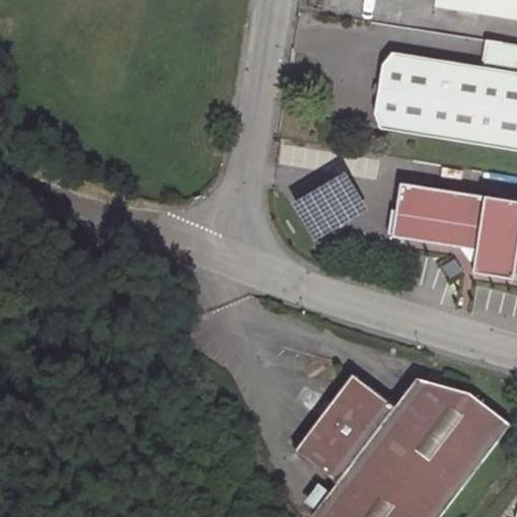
[(516,16),(516,0),(454,0),(453,6),(516,16)]
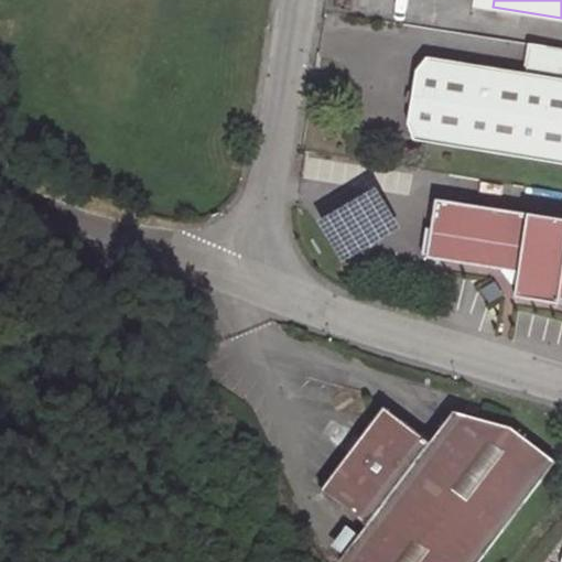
[(529,42),(523,73),(528,73),(532,43),(529,42)]
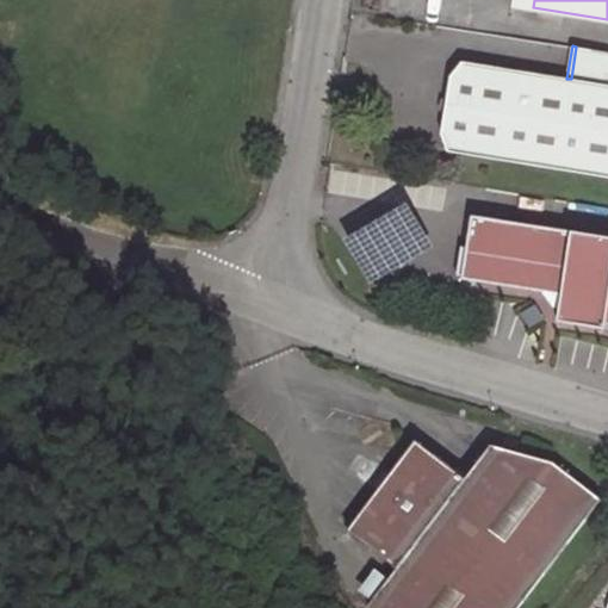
[(566,79),(461,62),(450,75),(440,132),(446,149),(607,174),(607,50),(576,47),(571,79),(566,79)]
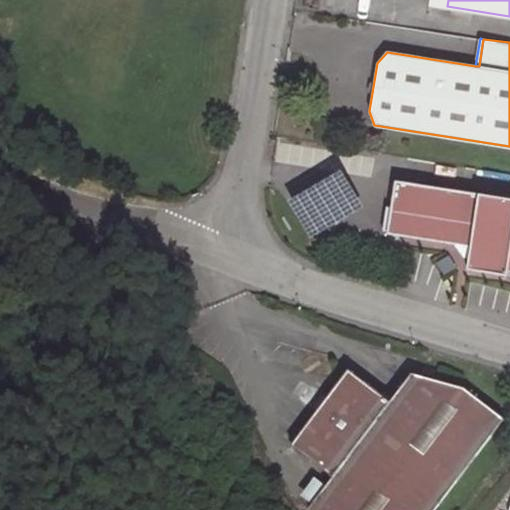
[(509,198),(395,180),(386,232),(454,242),(470,245),(468,257),(466,268),(506,274),(507,269),(509,269),(509,198)]
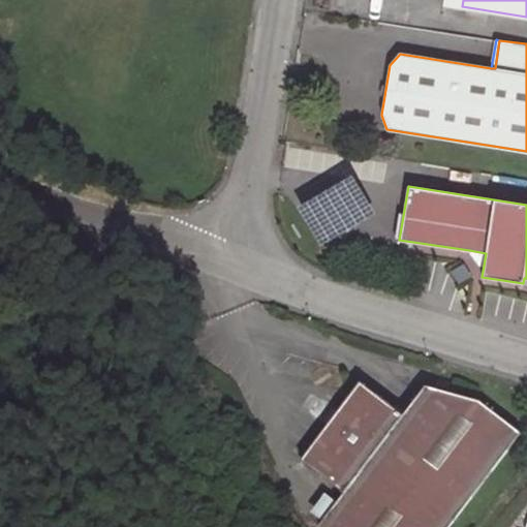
[(486,253),(469,250),(478,265),(484,266),(486,253)]
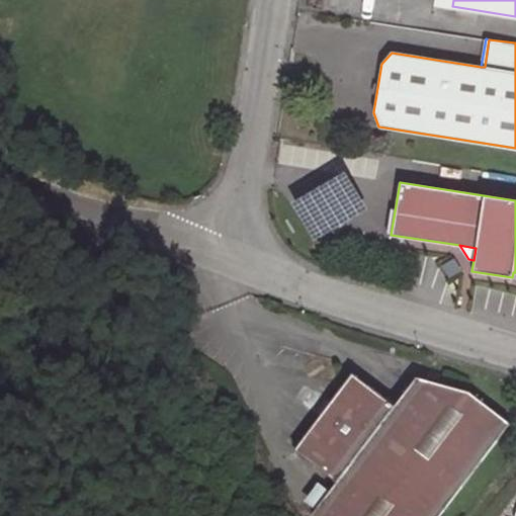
[(437,515),(509,422),(467,391),(415,376),(394,404),(351,372),(329,401),(319,414),(292,448),(335,480),(310,513),(312,515),(437,515)]
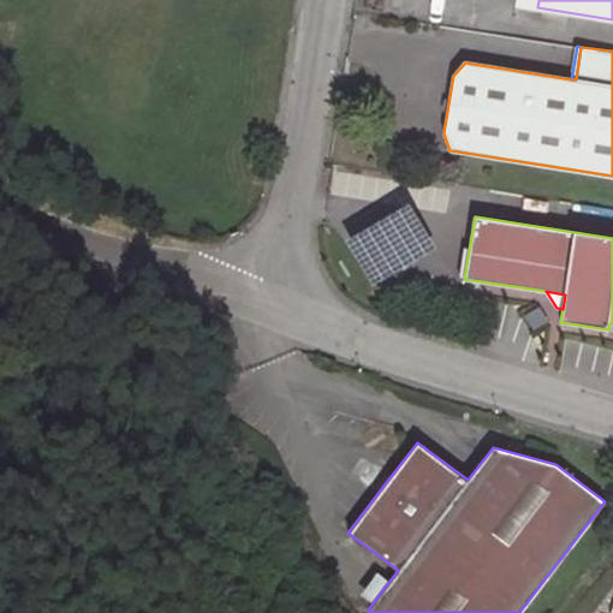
[(379,492),(391,476),(385,471),(373,488),(379,492)]
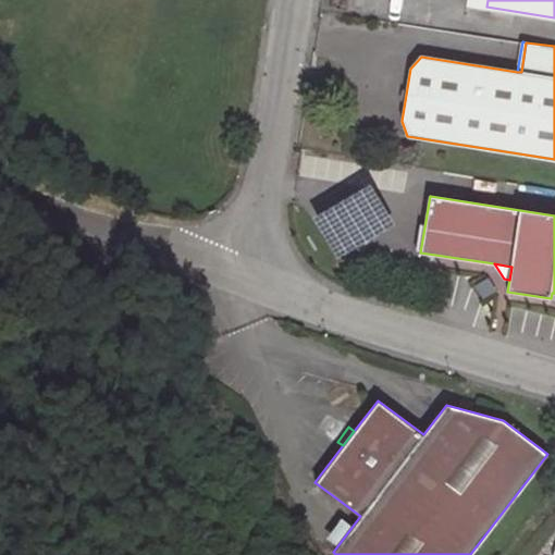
[(336,543),(349,525),(338,517),(324,535),(336,543)]
